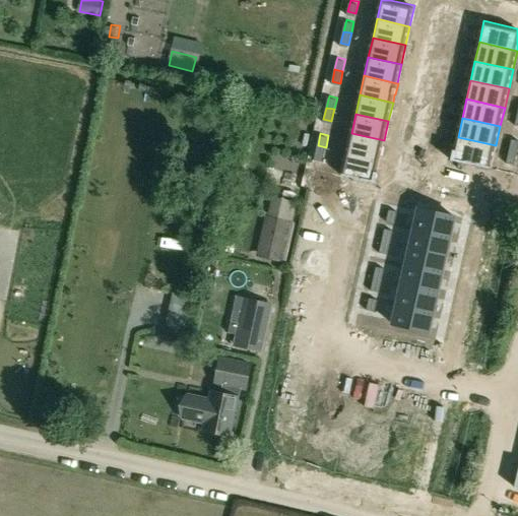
[(351,133),(346,151),(380,159),(384,140),(351,133)]
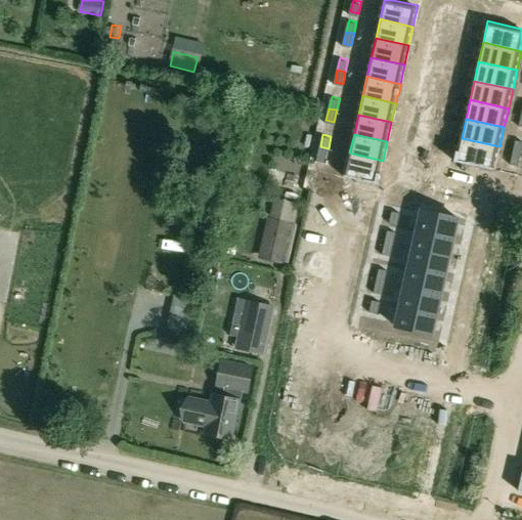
[(515,137),(512,149),(520,152),(521,147),(521,139),(515,137)]
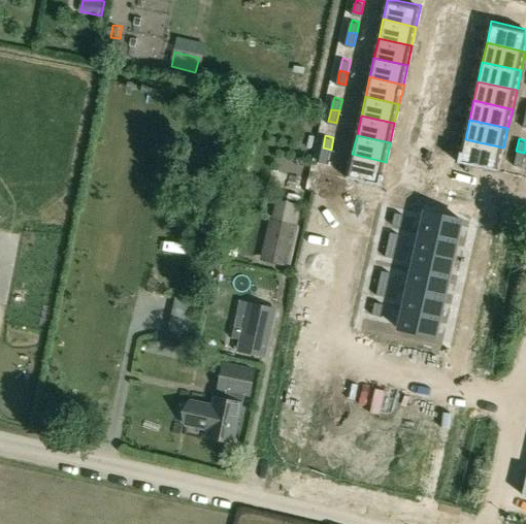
[(462,146),(459,160),(500,169),(500,167),(499,166),(503,148),(465,139),(463,148),(462,146)]
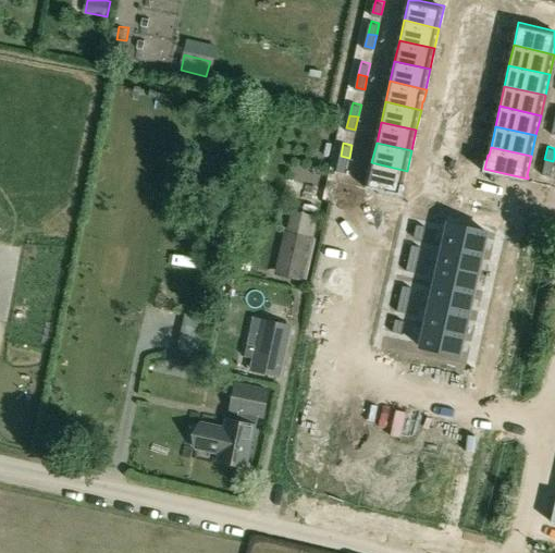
[(341,156),(337,169),(346,171),(349,158),(341,156)]
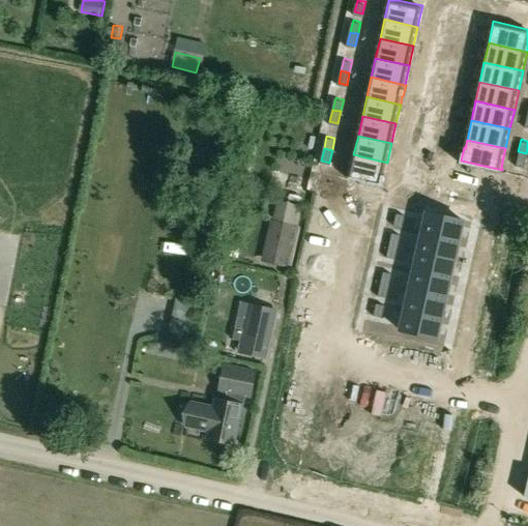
[(518,151),(515,164),(523,165),(526,153),(518,151)]
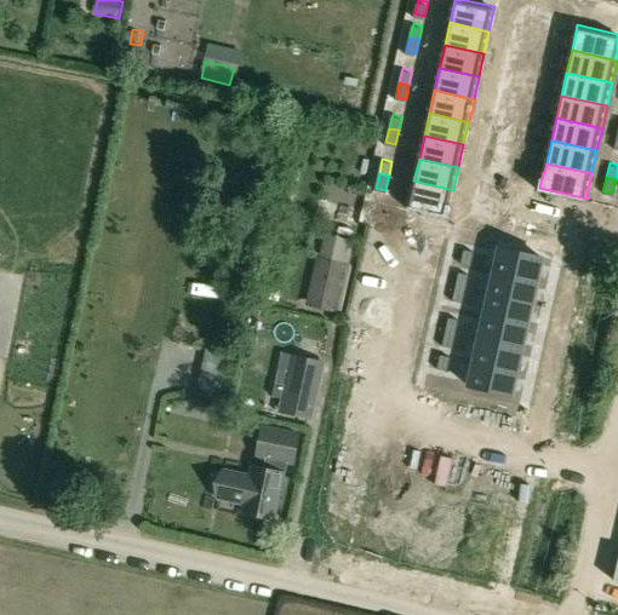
[(407,203),(407,205),(448,214),(452,200),(451,200),(453,190),(413,180),(408,203),(407,203)]
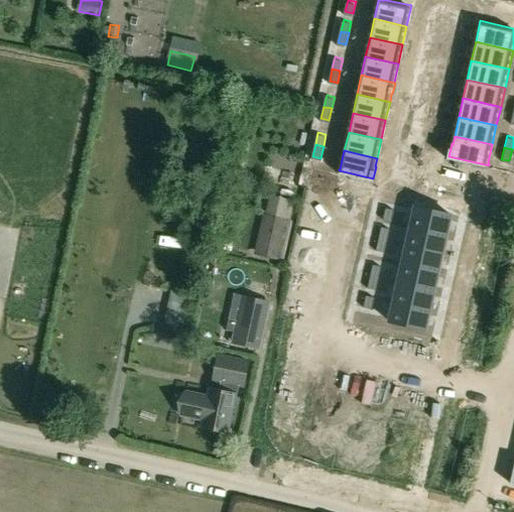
[(265,211),(256,251),(281,257),(291,217),(292,217),(296,197),(272,192),(267,211),(265,211)]
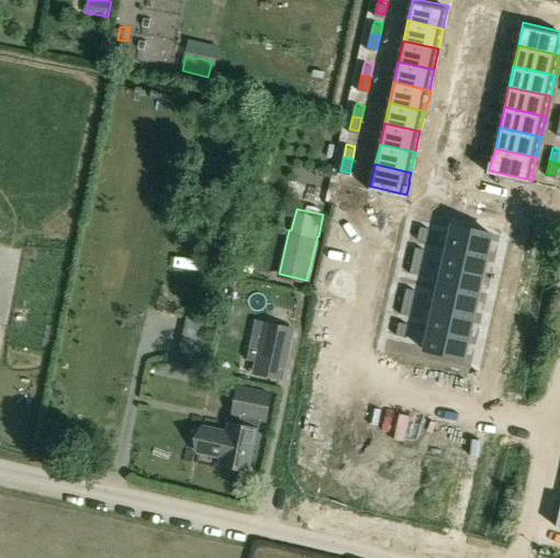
[(455,223),(449,244),(488,253),(493,231),(455,223)]
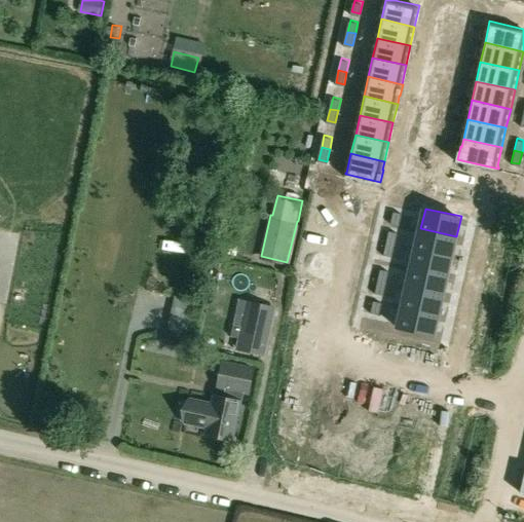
[(395,210),(391,221),(400,223),(403,211),(395,210)]
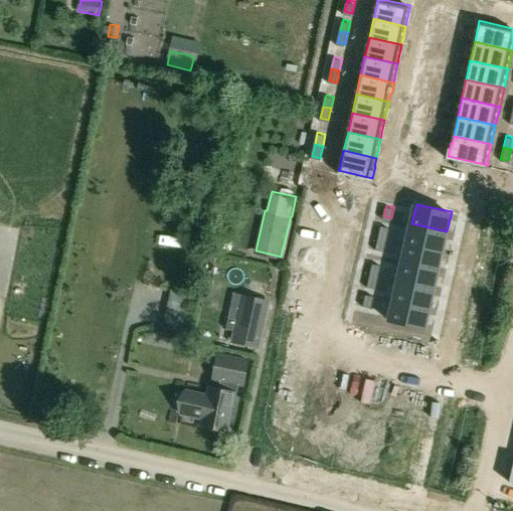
[(382,223),(379,235),(387,237),(390,225),(382,223)]
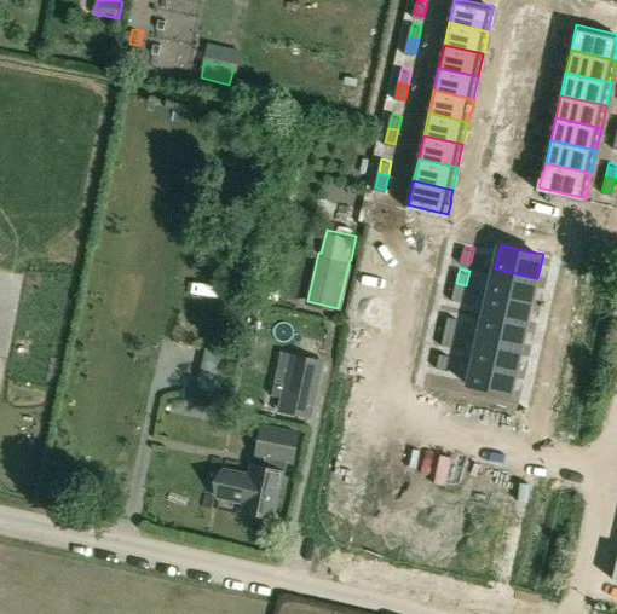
[(495,268),(490,291),(532,300),(537,278),(495,268)]
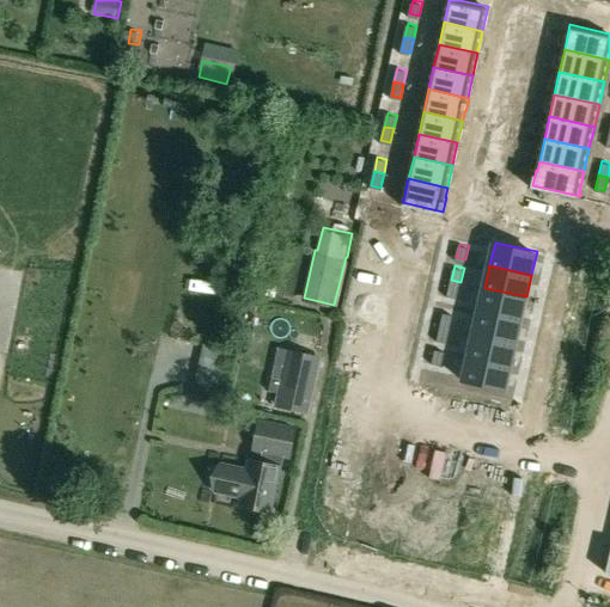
[(451,280),(447,294),(457,296),(461,282),(451,280)]
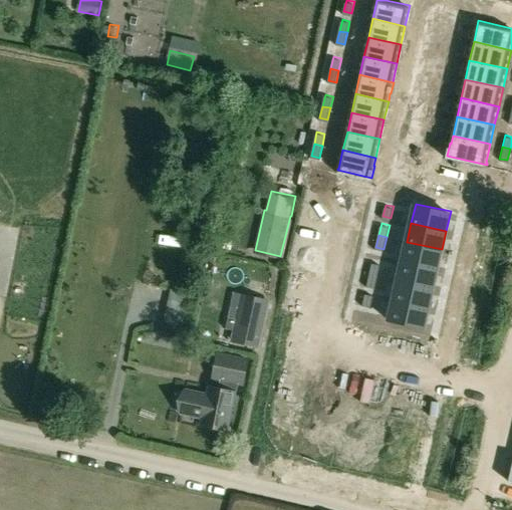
[(407,242),(403,260),(438,268),(442,249),(407,242)]
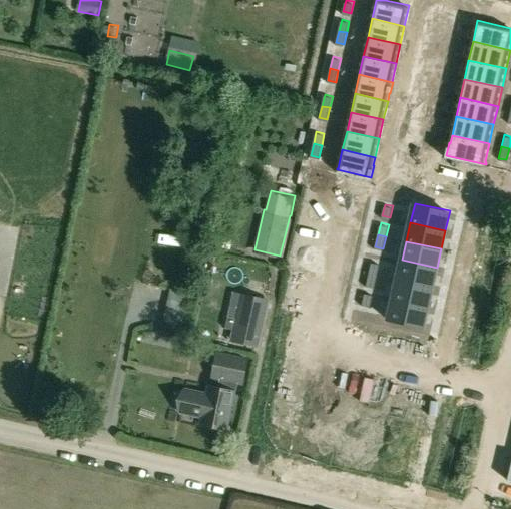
[(402,260),(398,279),(433,287),(437,268),(402,260)]
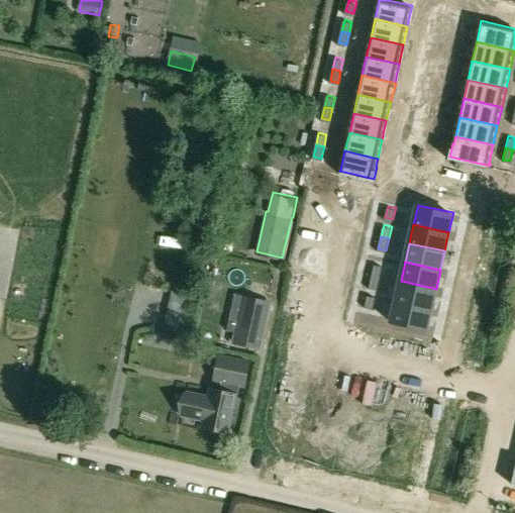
[(375,263),(373,275),(381,276),(383,265),(375,263)]
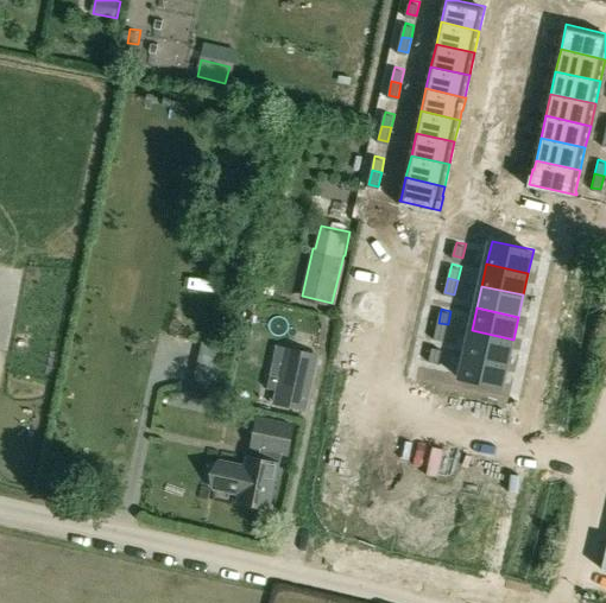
[(439,323),(435,336),(444,338),(448,324),(439,323)]
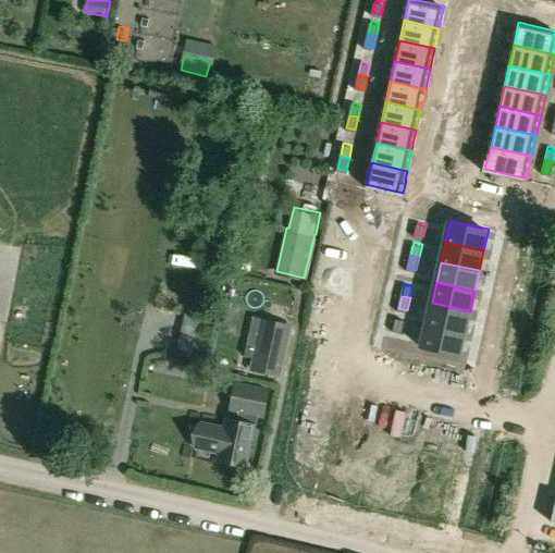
[(432,303),(428,323),(466,332),(470,311),(432,303)]
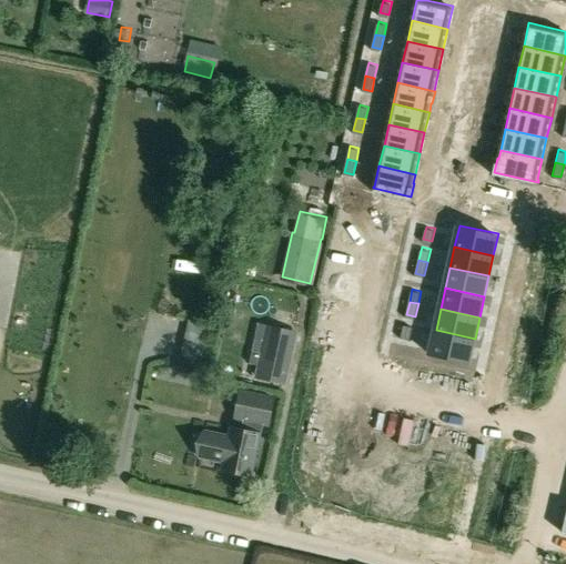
[(404,322),(402,335),(411,338),(413,324),(404,322)]
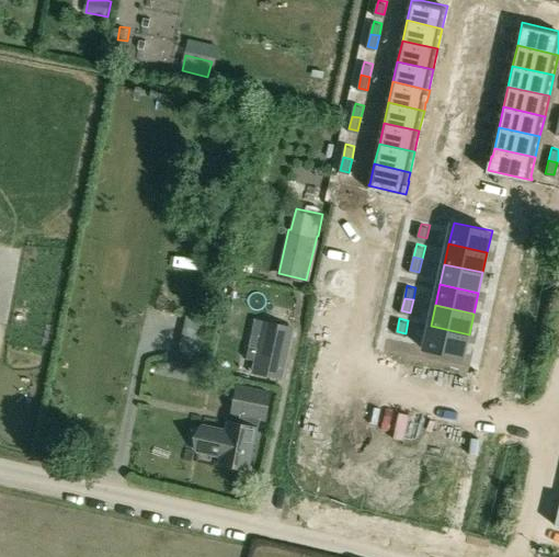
[(248,364),(259,366),(258,372),(280,376),(289,327),(269,322),(263,349),(252,347),(248,364)]
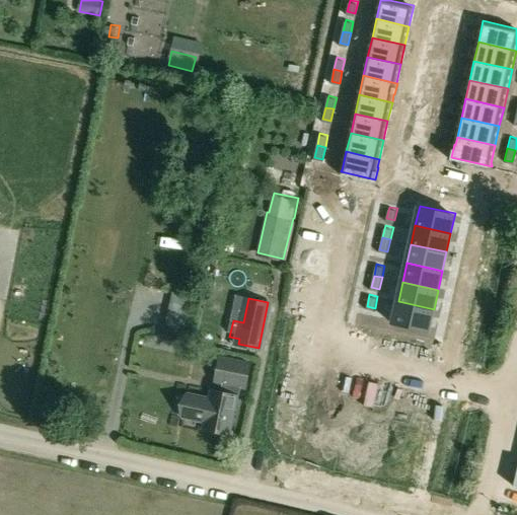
[(398,301),(393,320),(429,328),(434,309),(398,301)]
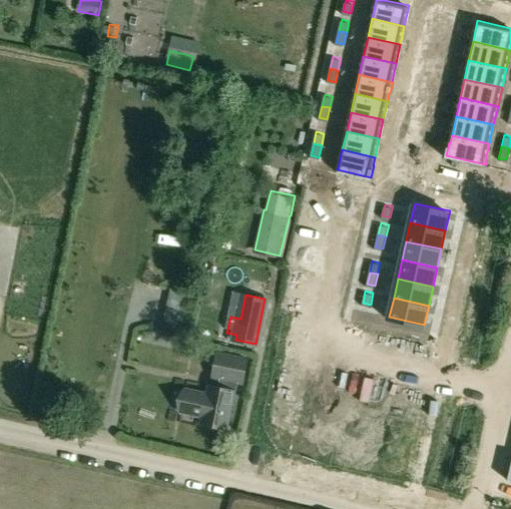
[(190,325),(164,319),(161,332),(187,338),(190,325)]
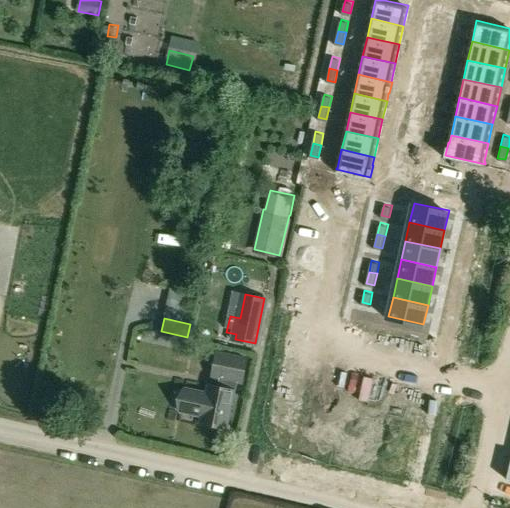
[(194,387),(189,411),(202,413),(201,419),(228,425),(238,378),(241,378),(246,355),(219,349),(214,373),(221,374),(218,386),(208,384),(207,390),(194,387)]
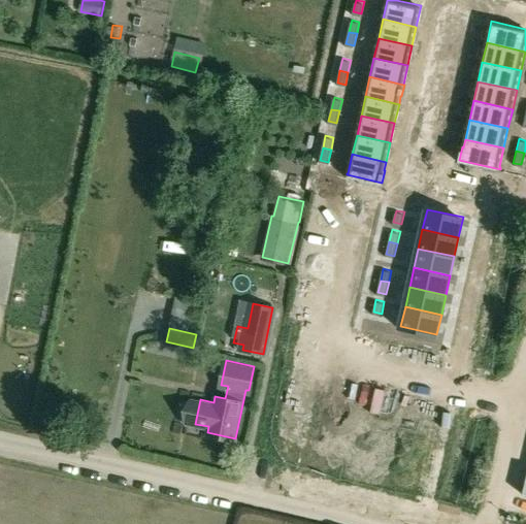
[(263,426),(260,440),(271,443),(274,428),(263,426)]
